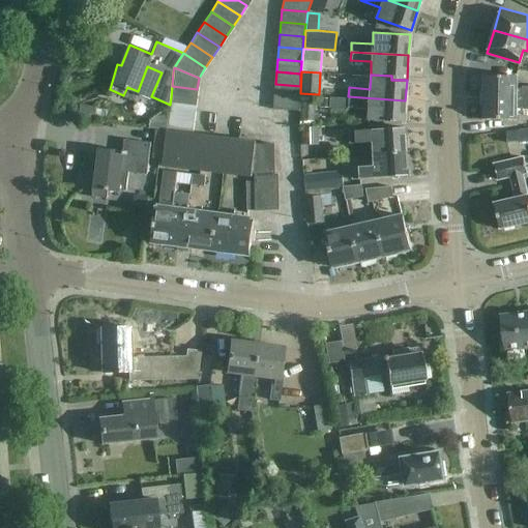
[(521,87),(516,87),(516,75),(482,75),(482,96),(527,96),(527,85),(521,85),(521,87)]
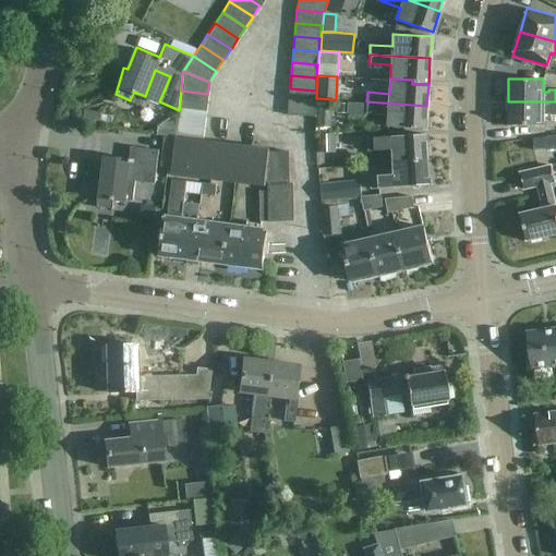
[(290,88),(289,101),(315,104),(316,91),(290,88)]
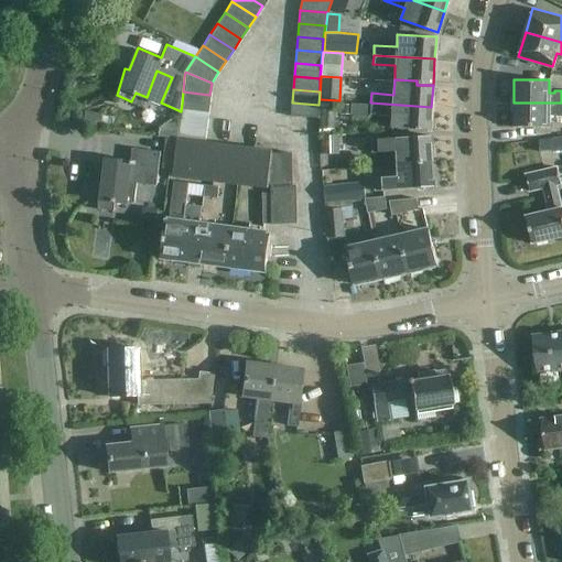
[(208,106),(209,96),(209,95),(183,92),(182,104),(208,106)]
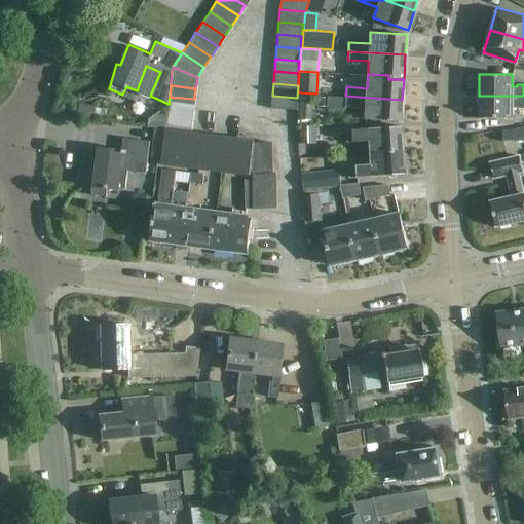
[(297,110),(297,98),(272,96),(271,108),(297,110)]
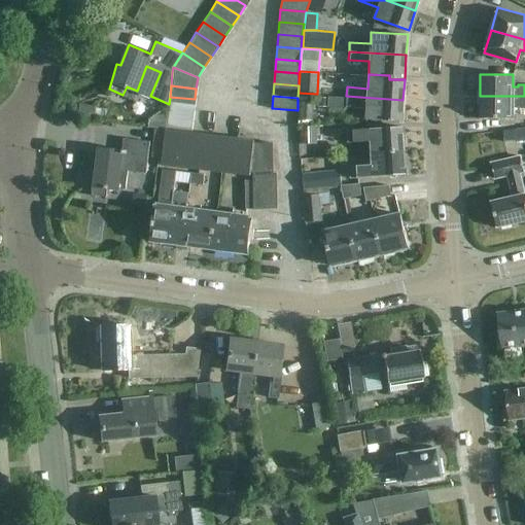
[(299,124),(312,124),(313,96),(299,96),(299,124)]
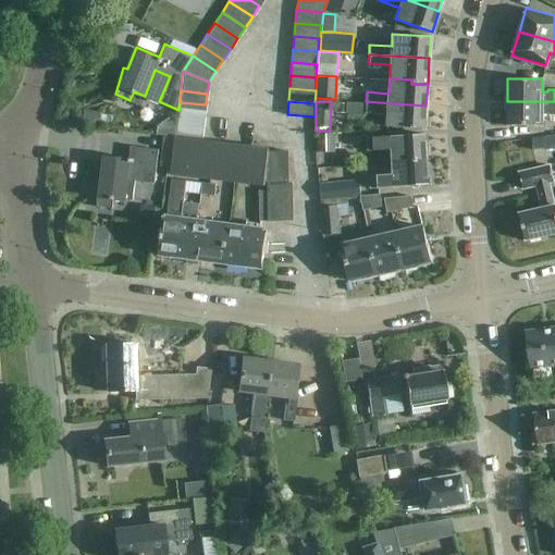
[(424,127),(426,106),(366,101),(365,111),(386,113),(386,125),(424,127)]
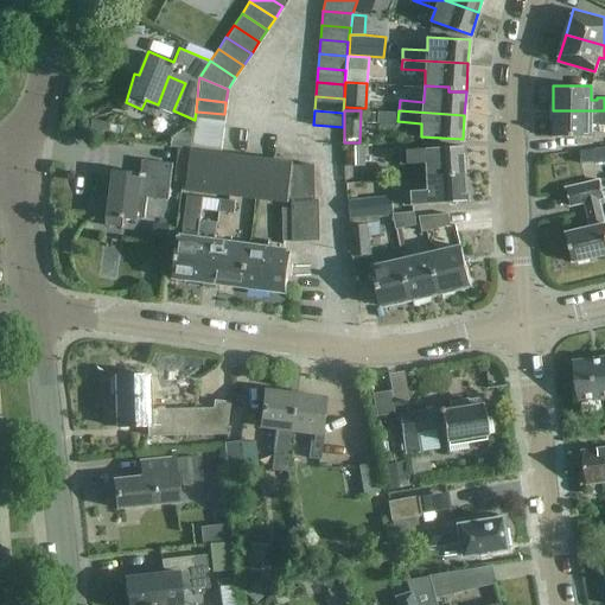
[(604,123),(604,110),(553,110),(553,135),(591,135),(591,121),(597,121),(597,123),(604,123)]
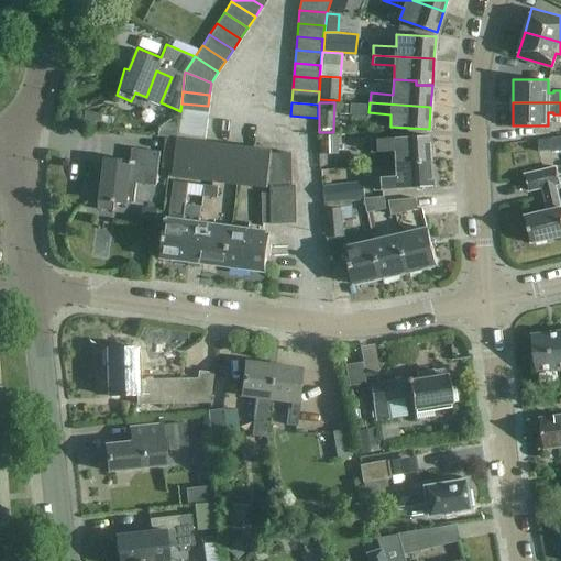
[(207,118),(208,109),(208,106),(182,103),(180,111),(179,116),(207,118)]
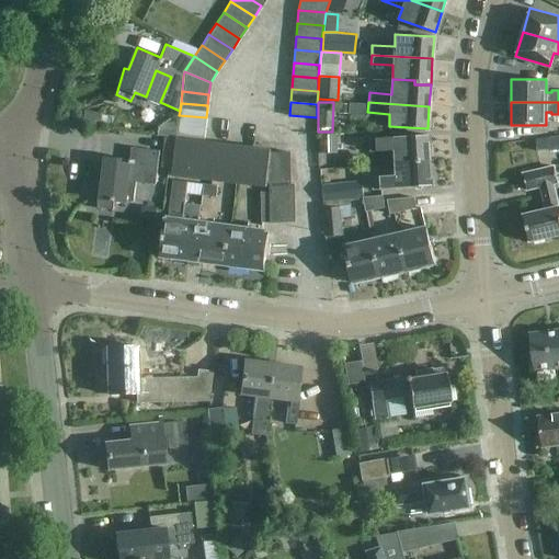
[(101,112),(82,110),(81,122),(100,124),(101,112)]
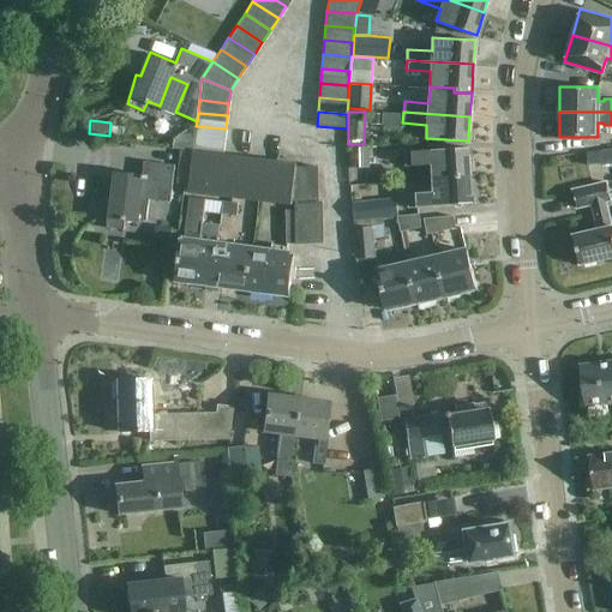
[(223,142),(225,131),(226,129),(196,126),(195,138),(223,142)]
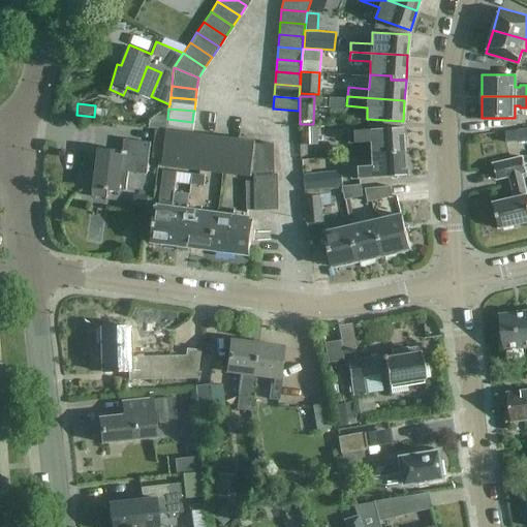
[(191,133),(192,122),(167,119),(166,130),(191,133)]
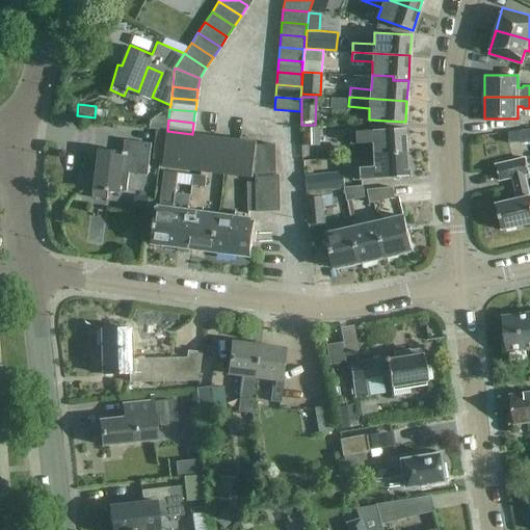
[(319,143),(319,127),(301,127),(302,143),(319,143)]
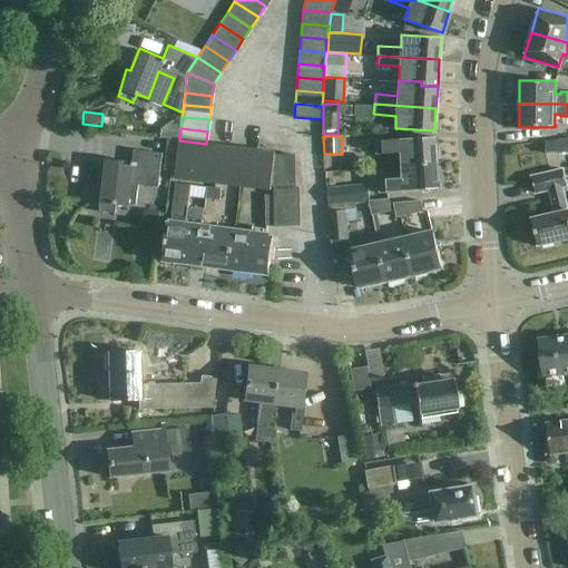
[(374,140),(375,154),(385,154),(387,165),(400,164),(437,162),(437,157),(439,157),(438,145),(434,145),(434,137),(374,140)]
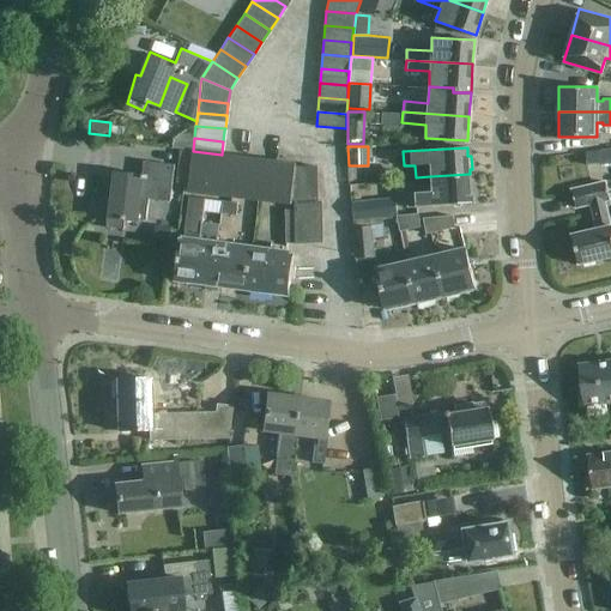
[(610,149),(585,151),(586,164),(610,162),(610,149)]
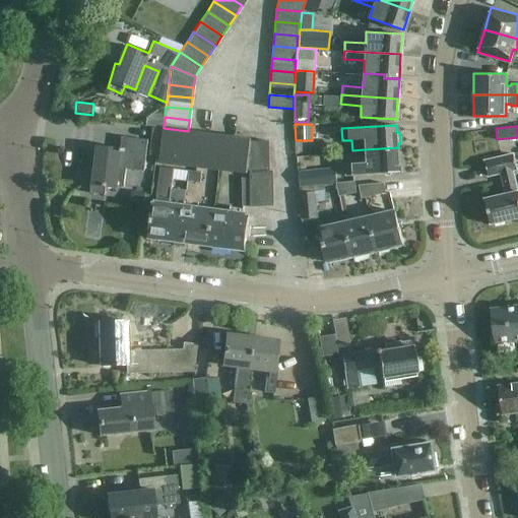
[(158,154),(162,128),(152,127),(150,144),(149,153),(158,154)]
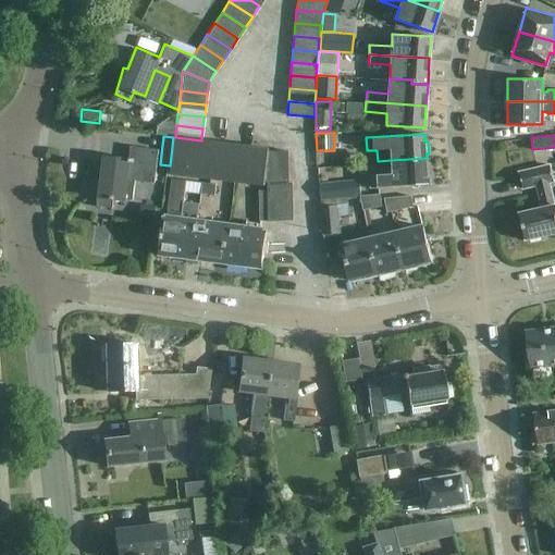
[(268,149),(201,140),(175,137),(171,160),(170,171),(268,184),(268,188),(258,187),(258,220),(293,219),(292,183),(287,182),(287,151),(268,152),(268,149)]
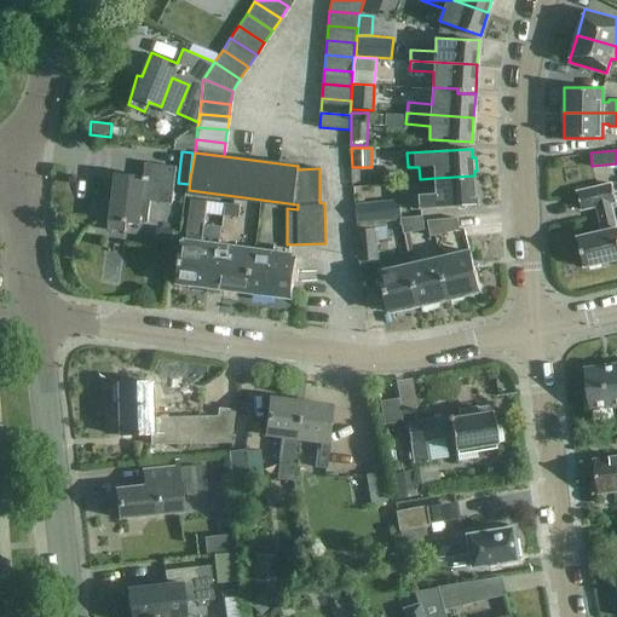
[(176,165),(145,161),(144,177),(116,173),(113,199),(108,199),(108,229),(125,231),(126,221),(139,223),(139,220),(148,221),(150,200),(172,202),(176,165)]
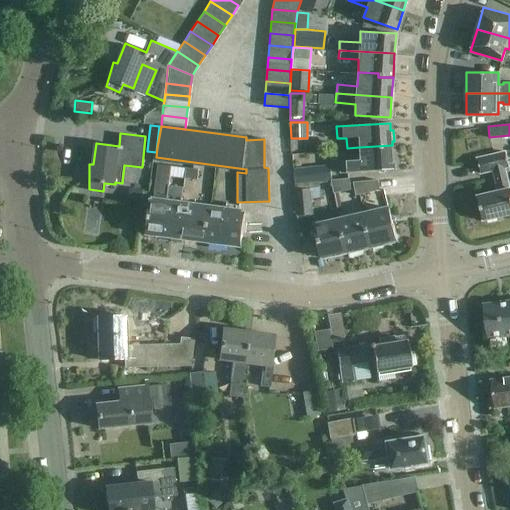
[(339,172),(394,169),(393,160),(395,160),(394,149),(392,149),(392,145),(359,147),(360,160),(338,161),(339,172)]
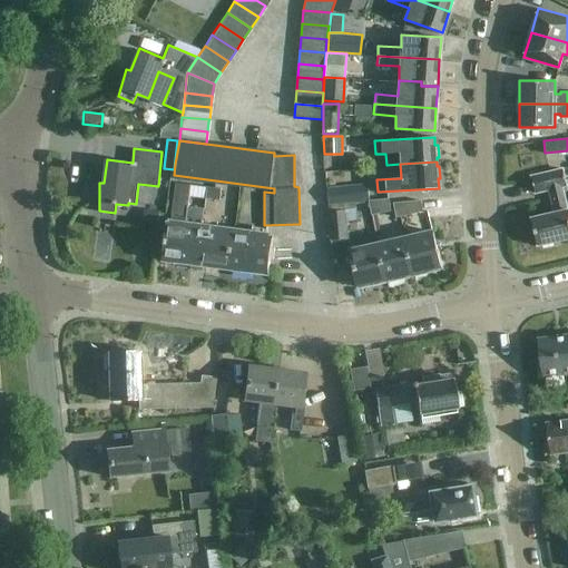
[(566,186),(562,169),(530,176),(535,193),(548,189),(554,213),(530,218),(537,245),(567,237),(567,211),(567,209),(562,186),(566,186)]
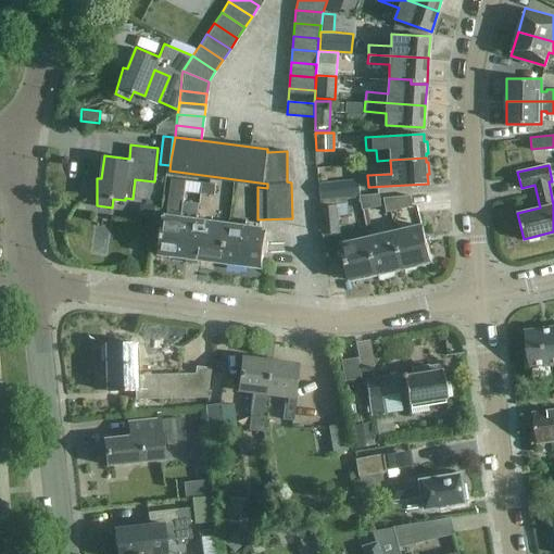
[(180,217),(185,179),(170,177),(164,217),(163,216),(158,253),(185,256),(185,260),(196,261),(196,259),(248,265),(248,267),(252,274),(259,268),(259,266),(261,266),(263,251),(265,251),(267,240),(264,240),(265,229),(263,229),(263,227),(180,217)]
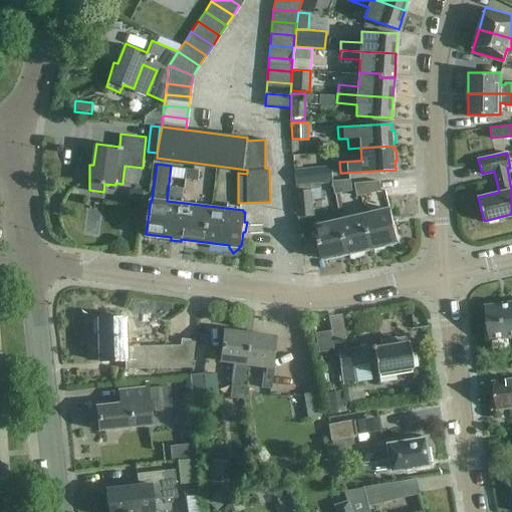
[(295,183),(331,180),(330,165),(293,168),(295,183)]
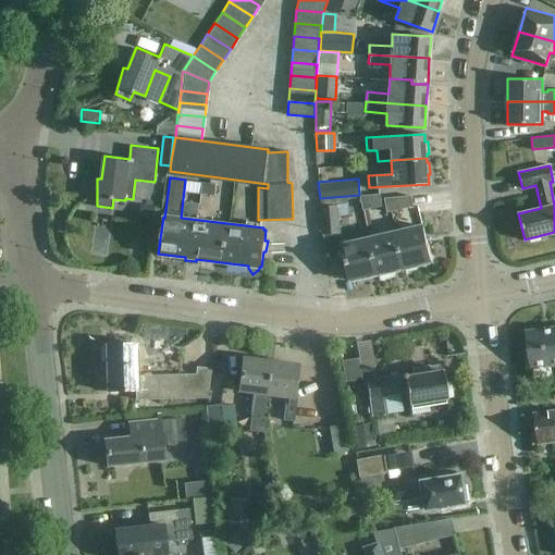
[(200,182),(199,194),(200,194),(213,195),(216,183),(200,182)]
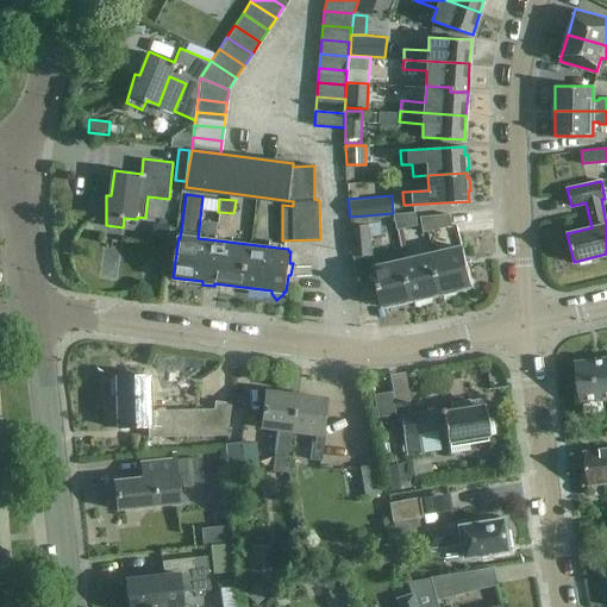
[(393,213),(394,223),(395,229),(417,224),(415,211),(393,213)]
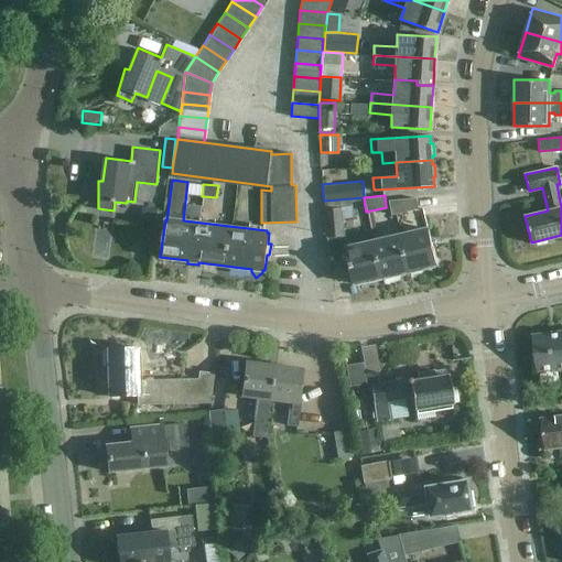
[(364,197),(324,201),(327,237),(344,236),(342,217),(353,216),(352,207),(365,206),(364,197)]
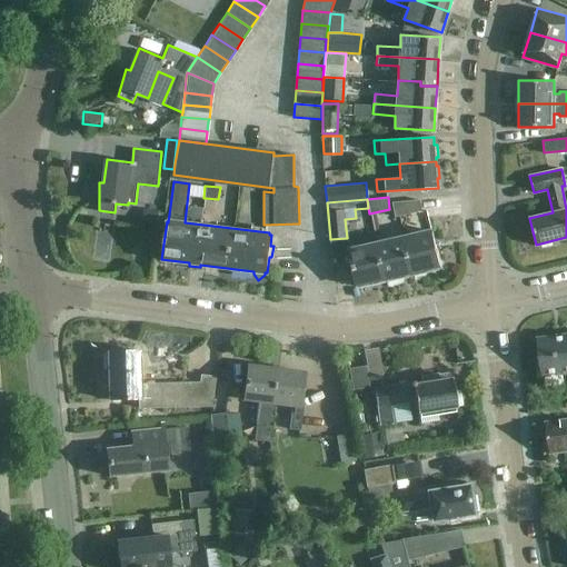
[(391,201),(395,216),(421,210),(419,199),(391,201)]
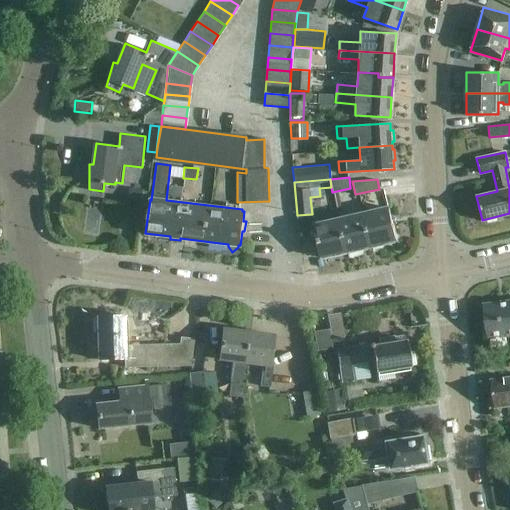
[(126,201),(141,203),(142,188),(128,187),(126,201)]
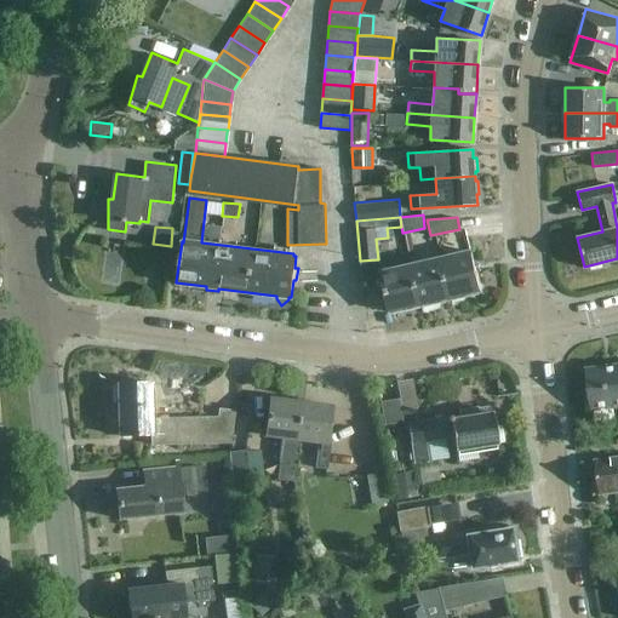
[(448,298),(479,291),(470,251),(440,257),(448,298)]
